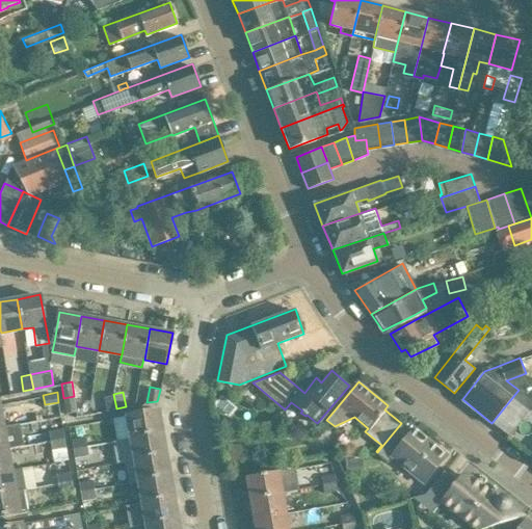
[(116,408),(113,394),(104,396),(106,410),(116,408)]
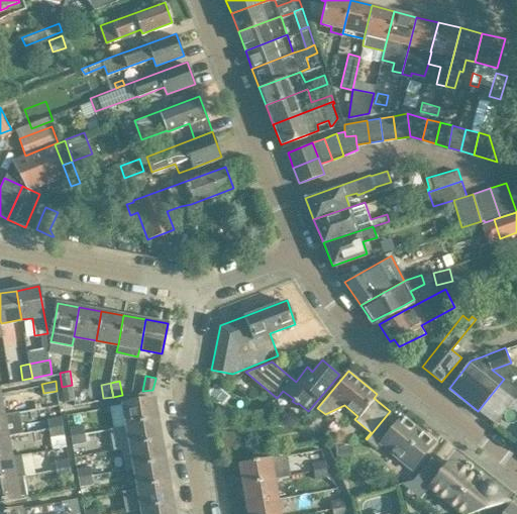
[(74,398),(72,385),(62,387),(65,400),(74,398)]
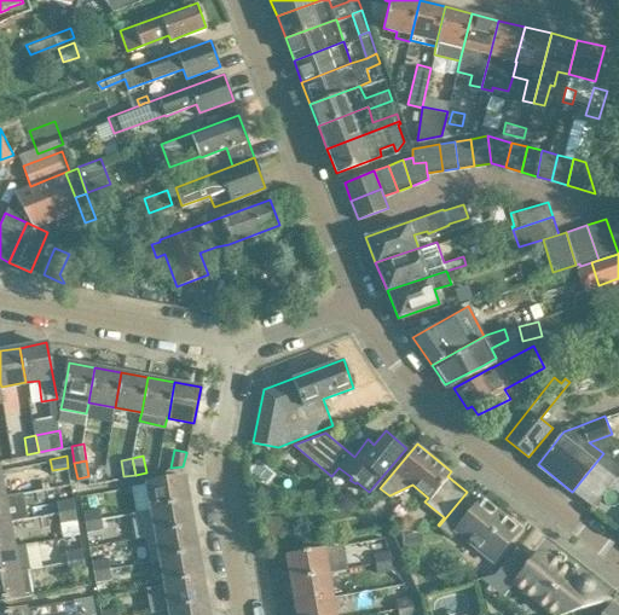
[(190,502),(185,476),(148,483),(152,508),(190,502)]
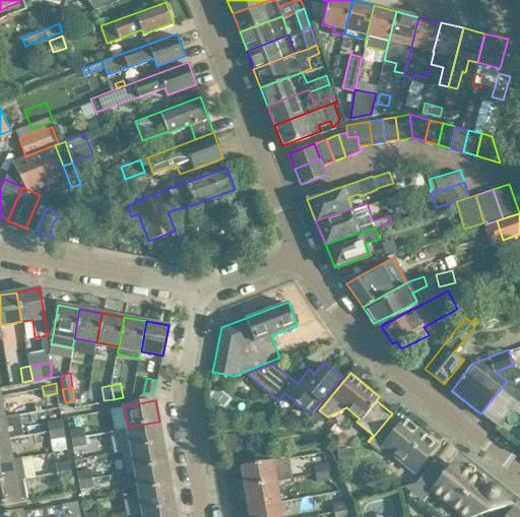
[(17,413),(5,415),(0,415),(0,438),(9,437),(21,435),(17,413)]
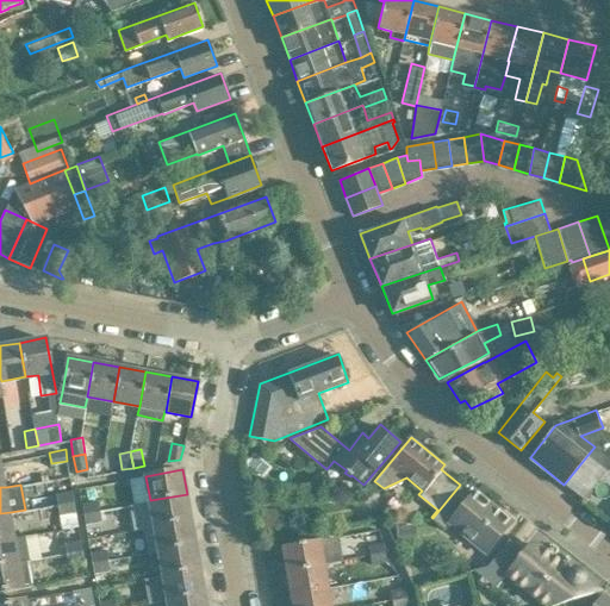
[(511,520),(474,489),(472,494),(460,485),(433,518),(444,528),(449,523),(485,551),(511,520)]
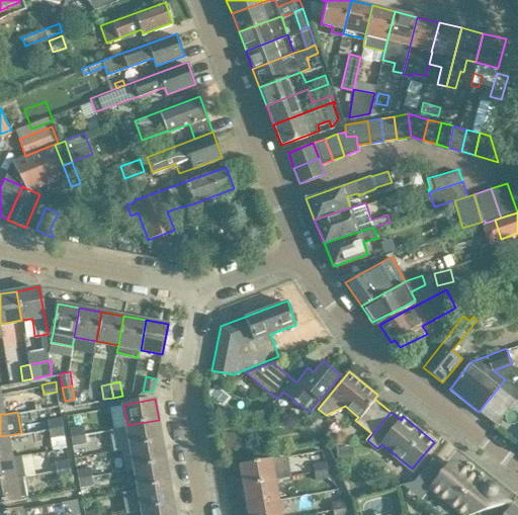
[(63,426),(62,415),(47,418),(49,428),(63,426)]
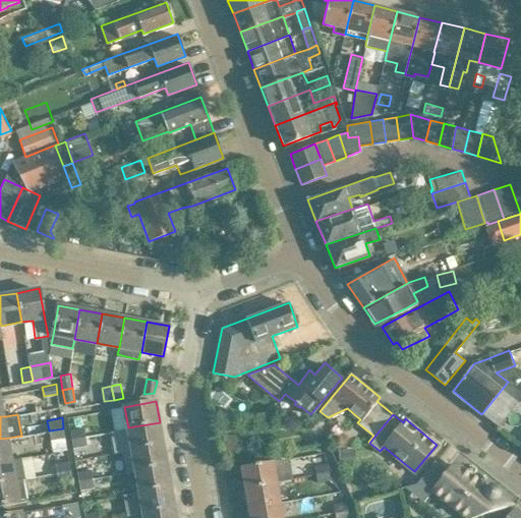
[(163,443),(160,422),(128,427),(114,430),(117,451),(131,449),(163,443)]
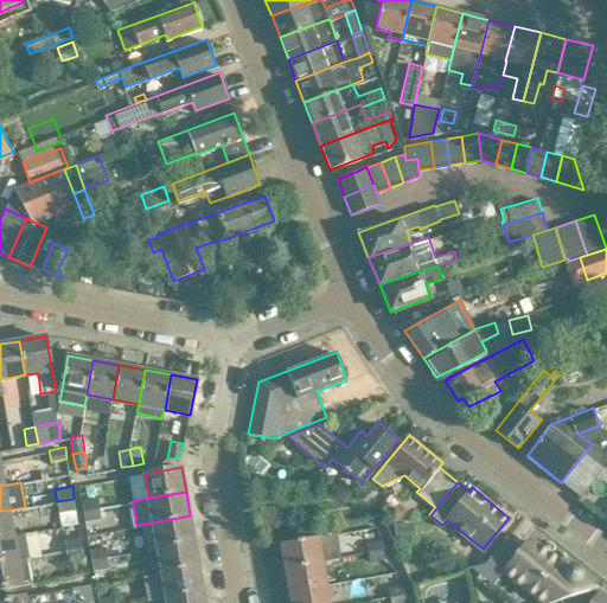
[(98,507),(97,496),(82,499),(83,510),(98,507)]
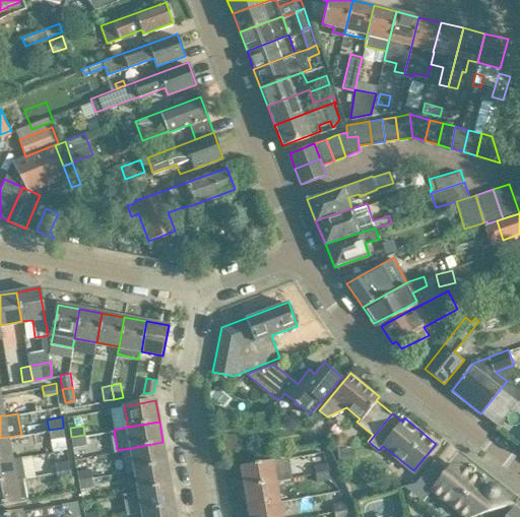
[(65,436),(63,428),(49,430),(50,439),(64,436),(65,436)]
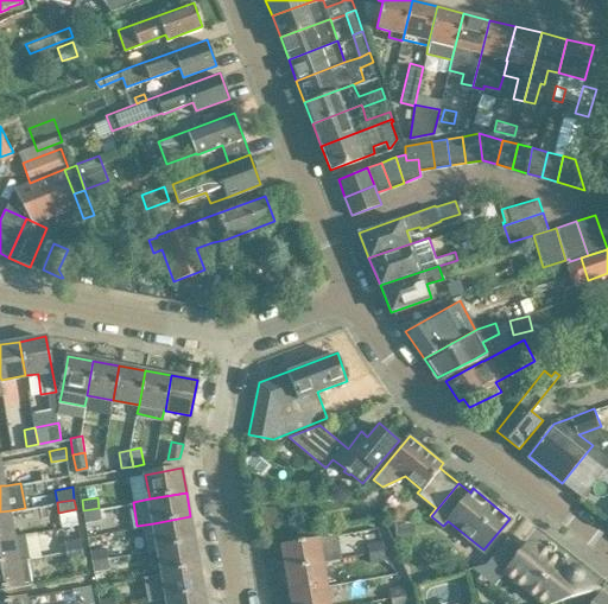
[(101,519),(99,508),(83,510),(86,521),(101,519)]
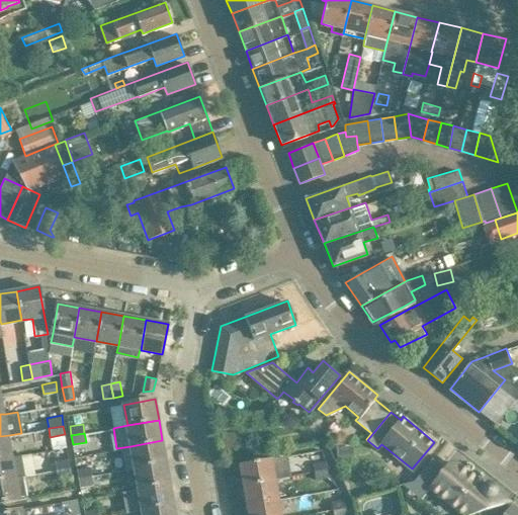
[(0,458),(13,456),(13,455),(9,435),(0,436),(0,458)]
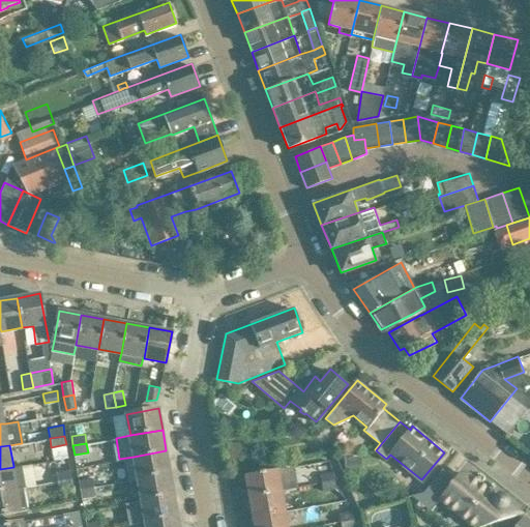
[(170,472),(166,450),(134,457),(138,477),(170,472)]
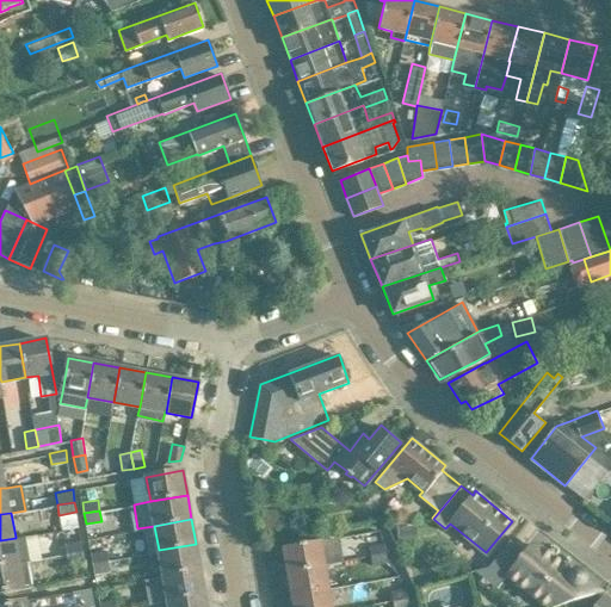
[(34,558),(29,536),(29,534),(16,537),(16,538),(0,540),(0,567),(28,562),(28,559),(34,558)]
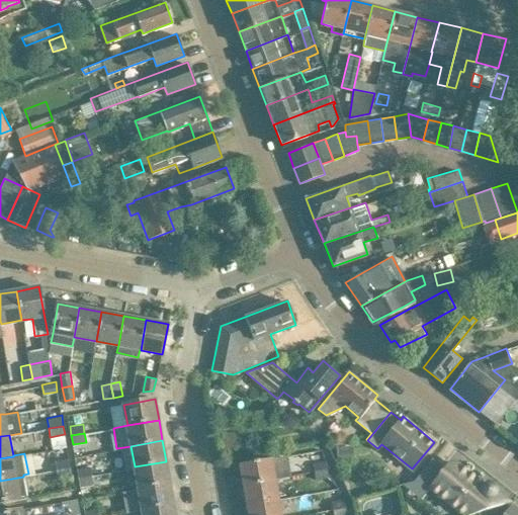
[(285,456),(272,458),(271,458),(240,464),(244,484),(275,479),(276,480),(290,478),(285,456)]
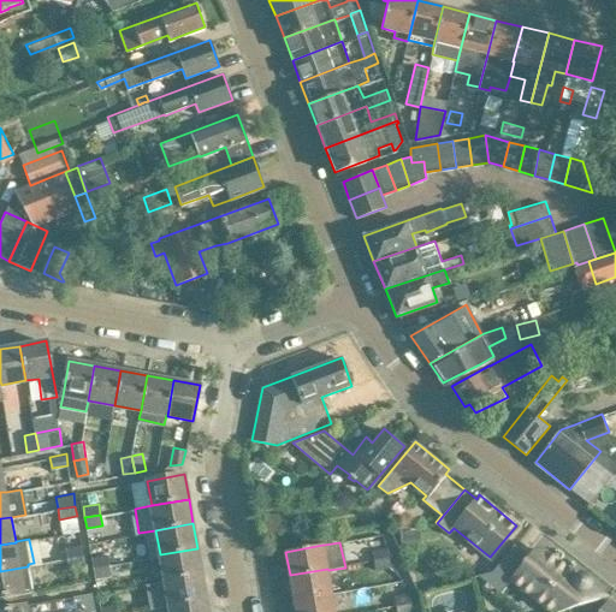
[(83,554),(82,544),(65,547),(67,558),(83,554)]
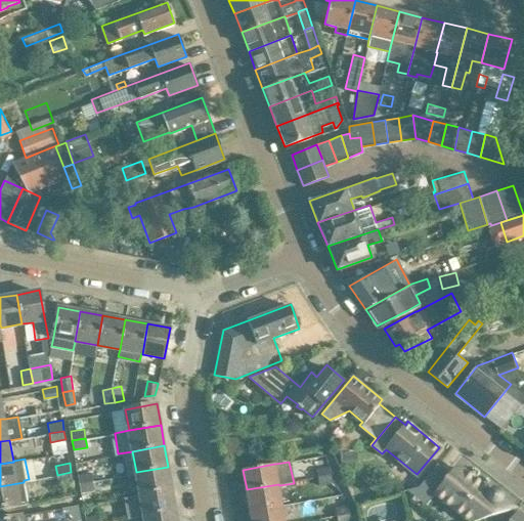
[(331,475),(328,466),(316,467),(318,477),(331,475)]
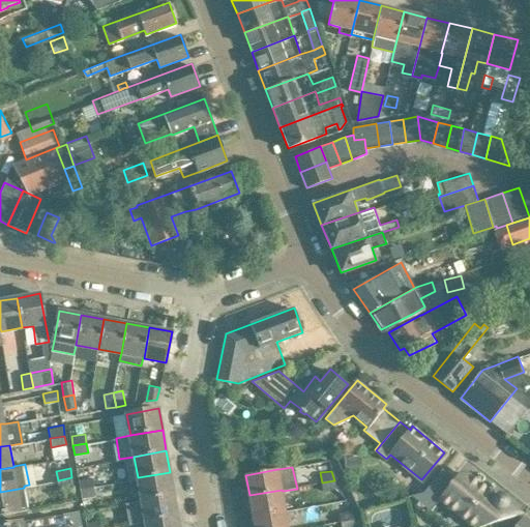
[(174,494),(170,472),(138,477),(142,499),(174,494)]
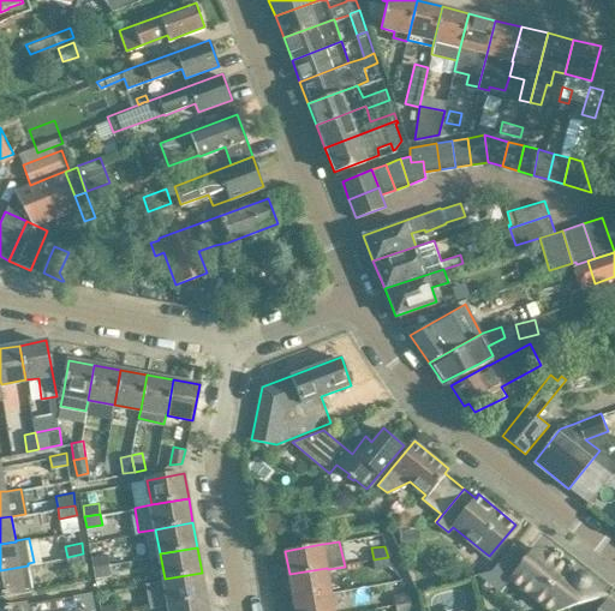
[(604,594),(589,582),(589,581),(589,580),(587,577),(586,576),(584,574),(581,574),(580,573),(579,573),(575,574),(574,575),(573,575),(542,550),(539,549),(537,549),(536,549),(533,549),(532,550),(531,551),(511,576),(553,610),(604,594)]
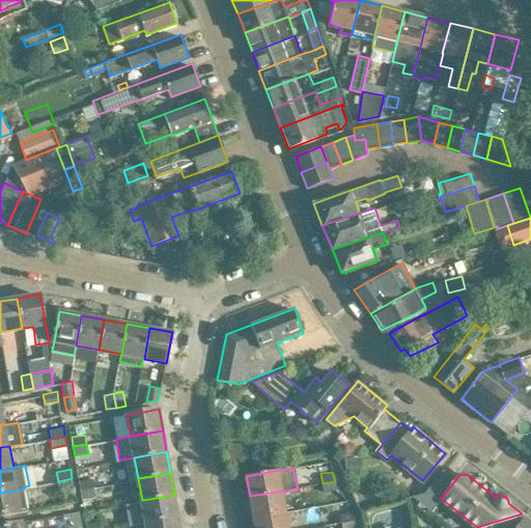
[(94,487),(92,477),(79,479),(80,489),(94,487)]
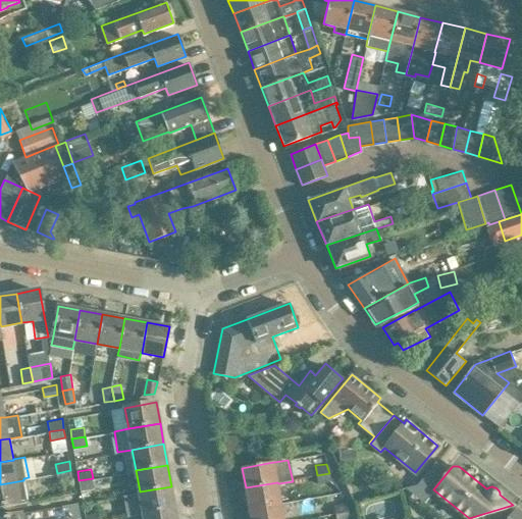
[(72,480),(70,470),(57,473),(58,482),(72,480)]
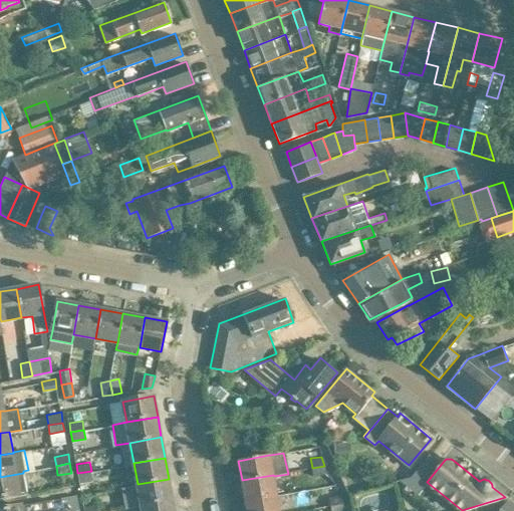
[(325,472),(324,466),(312,468),(313,474),(325,472)]
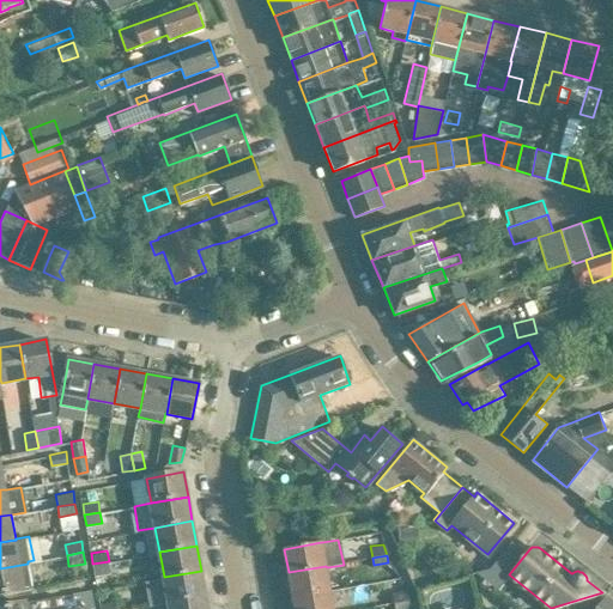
[(110,572),(109,561),(92,564),(95,574),(110,572)]
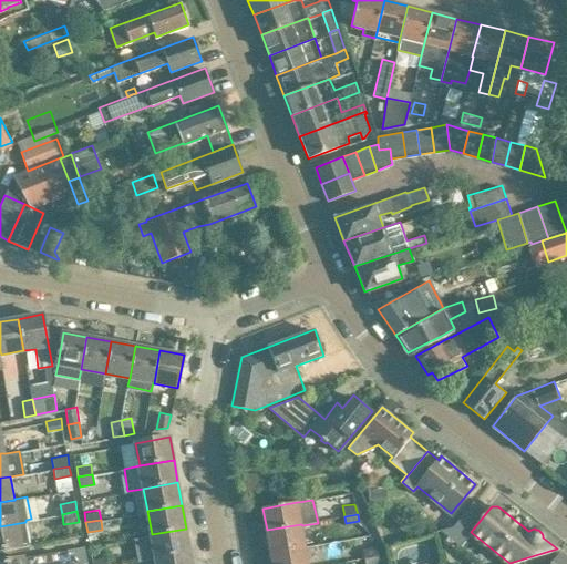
[(0,551),(30,546),(26,522),(0,526),(0,551)]
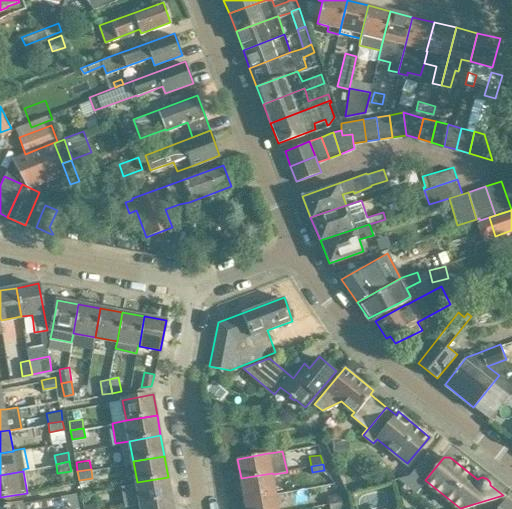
[(276,492),(272,473),(241,478),(244,498),(276,492)]
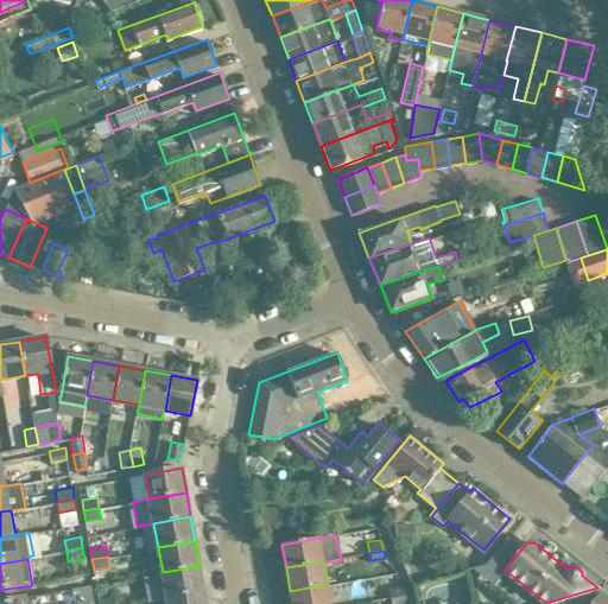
[(203,590),(200,566),(163,572),(166,597),(203,590)]
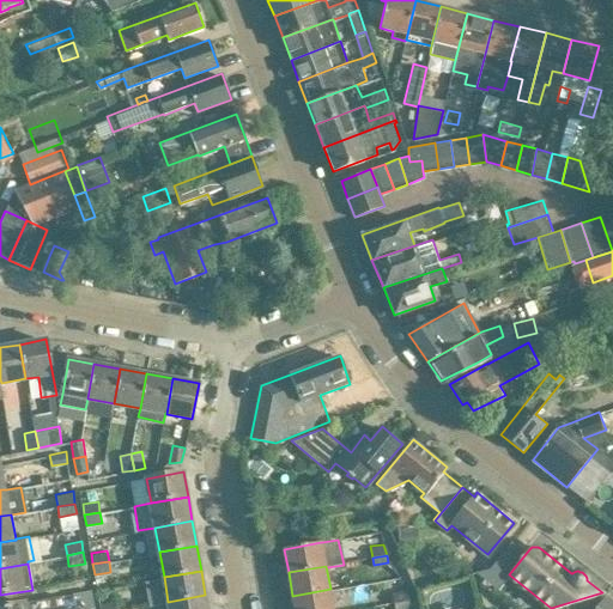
[(333,608),(331,589),(292,596),(295,608),(333,608)]
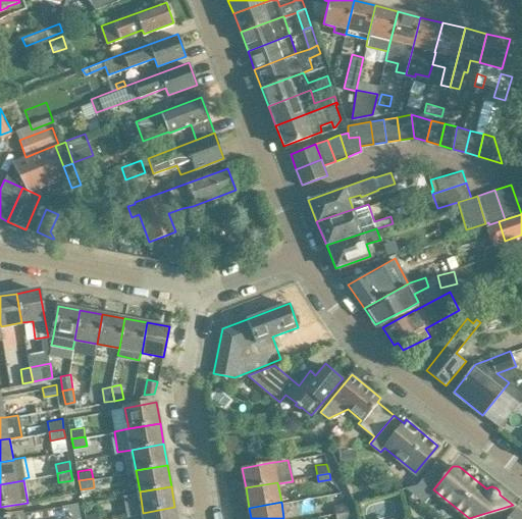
[(349,511),(347,502),(334,505),(335,513),(349,511)]
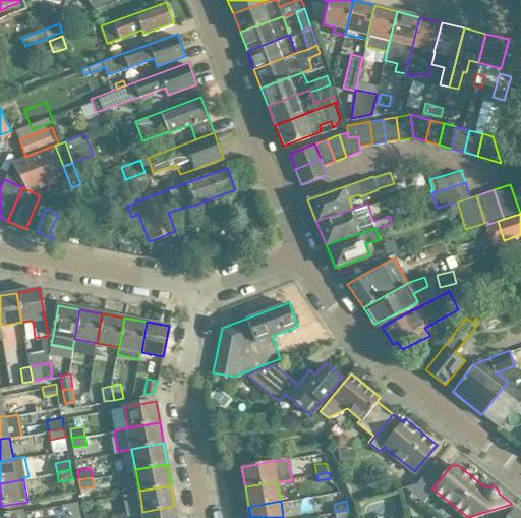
[(176,517),(174,506),(142,512),(128,514),(128,517),(176,517)]
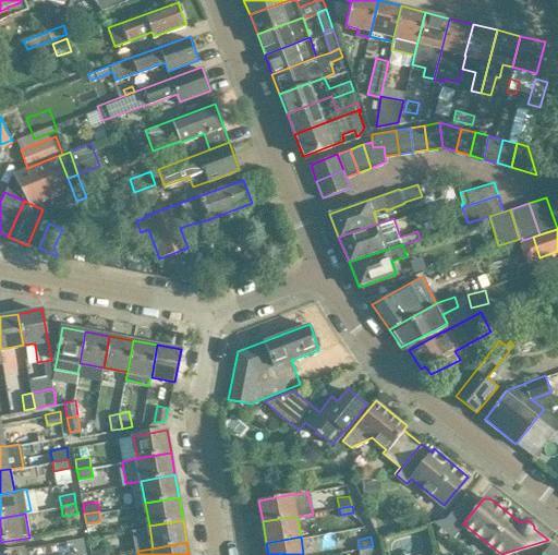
[(0,554),(59,554),(58,550),(56,544),(0,553),(0,554)]
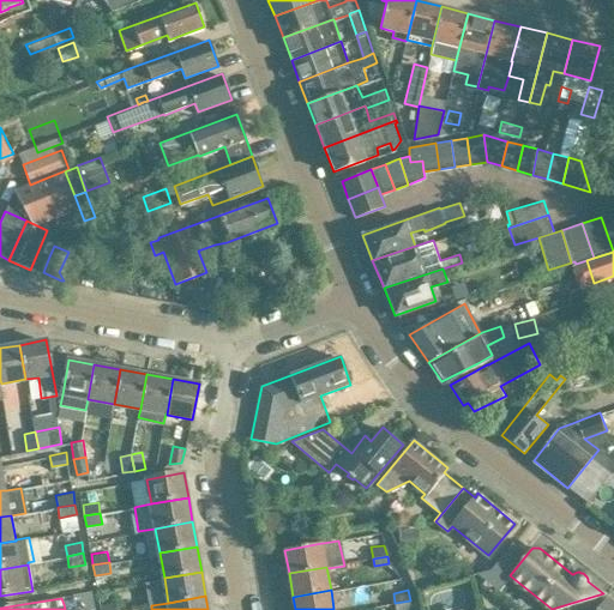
[(613,609),(613,603),(607,598),(596,609),(613,609)]
